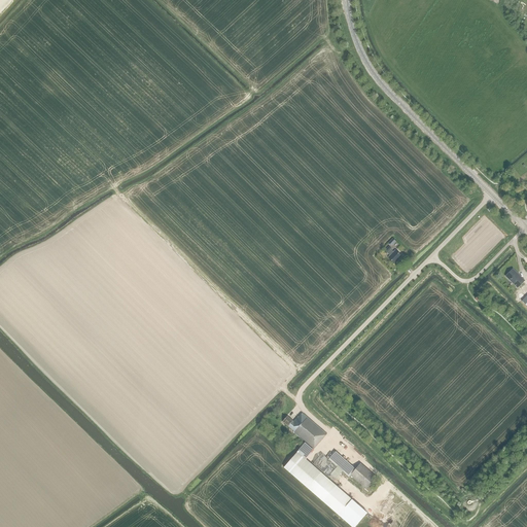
[(386,249),(384,251),(387,253),(390,255),(388,257),(394,264),(401,256),(395,250),(393,252),(391,249),(389,246),(386,249)]
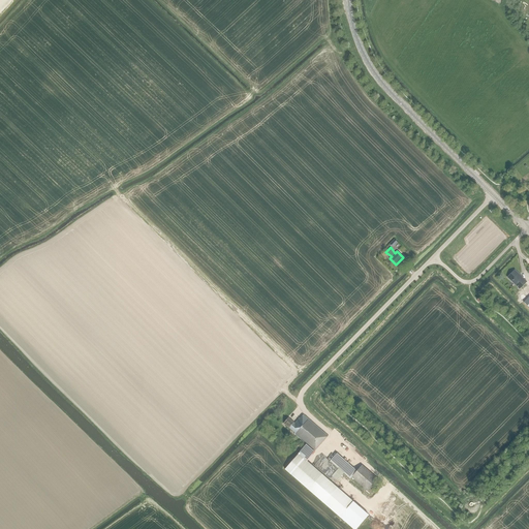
[(507,277),(507,278),(519,289),(520,288),(526,281),(515,270),(507,277)]
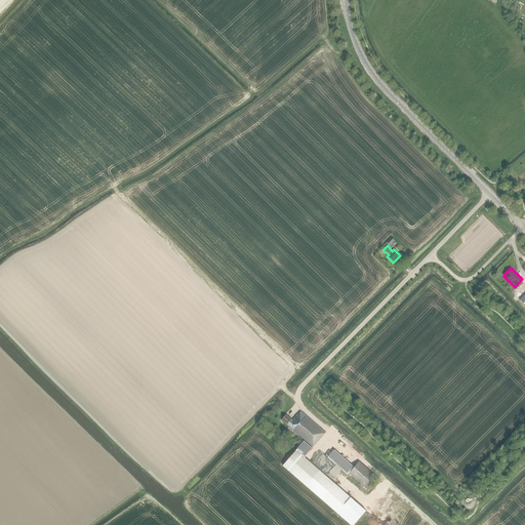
[(312,448),(325,433),(301,411),(297,415),(292,420),(286,414),(282,419),(292,430),(312,448)]
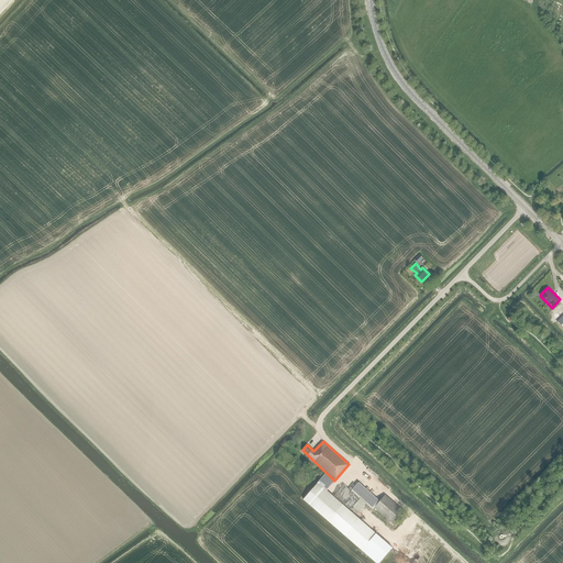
[(367,471),(371,467),(362,460),(360,462),(364,466),(362,468),(370,476),(372,474),(367,471)]
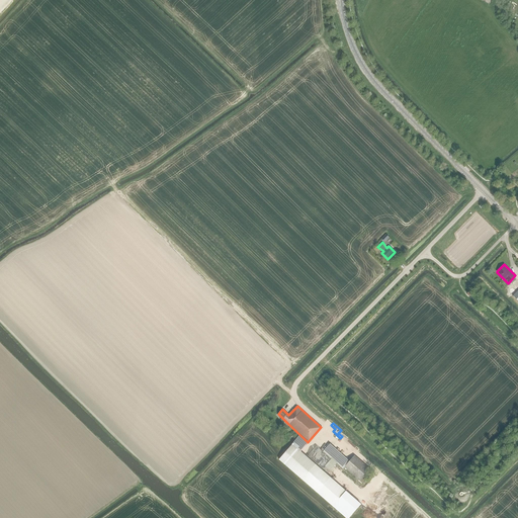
[(354,455),(350,461),(330,443),(323,451),(343,469),(344,467),(360,481),(369,468),(354,455)]
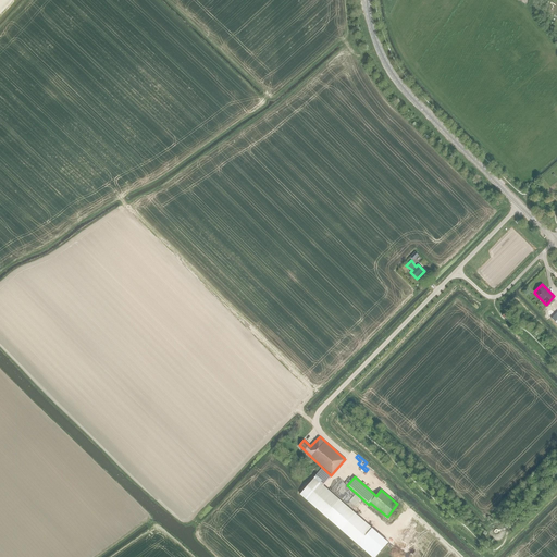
[(306,487),(300,494),(324,516),(348,536),(358,545),(372,529),(339,499),(323,485),(314,478),(306,487)]
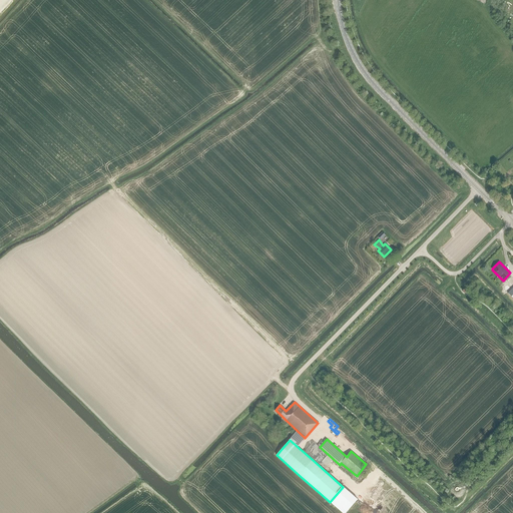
[(328,455),(314,442),(305,452),(320,464),(328,455)]
